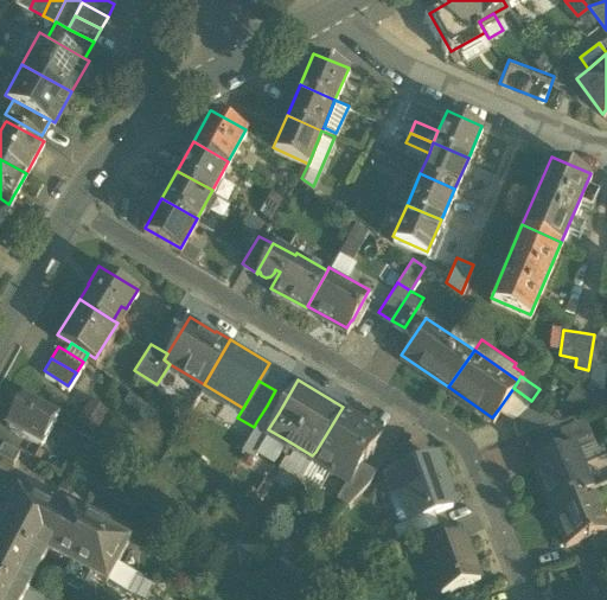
[(541,407),(531,401),(513,388),(499,408),(511,416),(541,407)]
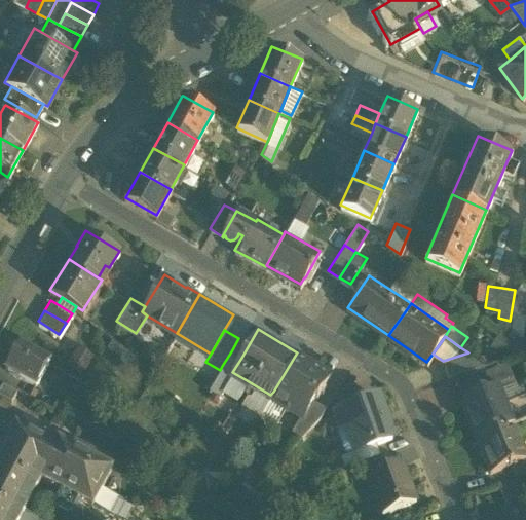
[(65,359),(81,369),(94,349),(77,339),(65,359)]
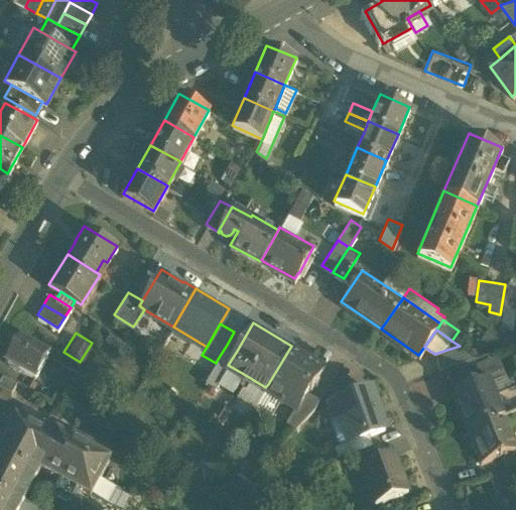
[(5,358),(34,374),(48,351),(18,334),(5,358)]
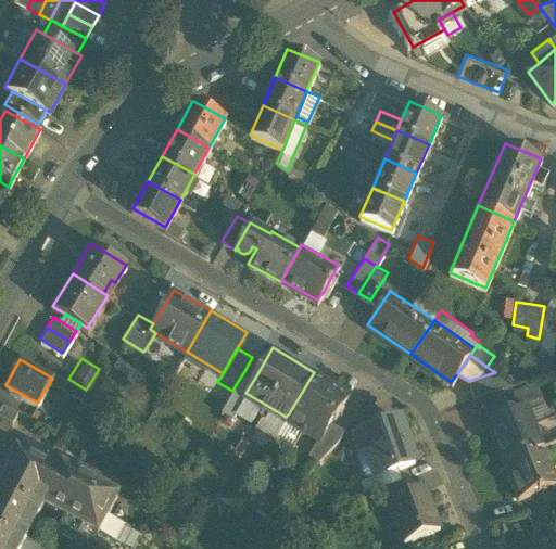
[(474,396),(479,394),(509,383),(504,369),(495,372),(468,381),(474,396)]
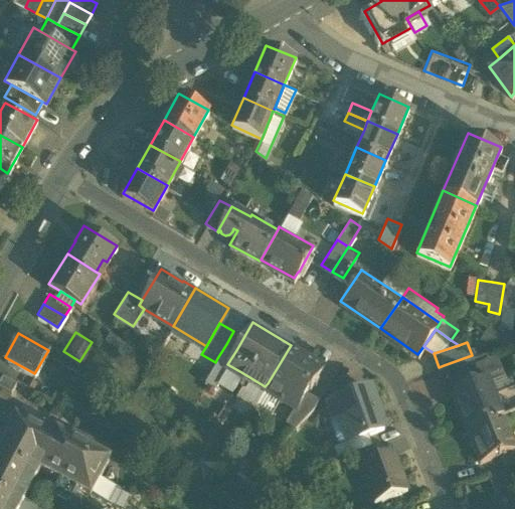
[(226,344),(217,358),(227,364),(236,350),(226,344)]
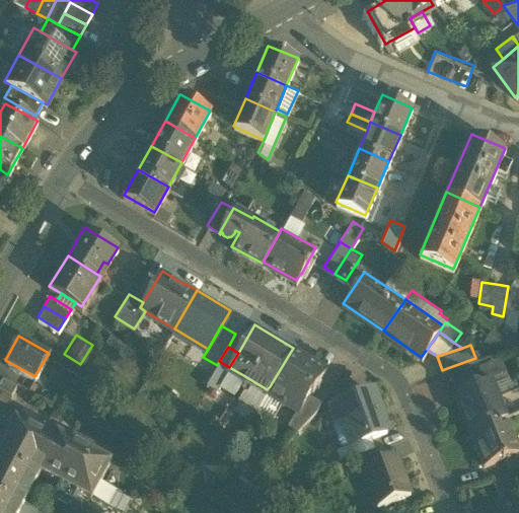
[(293,347),(293,348),(270,386),(283,394),(281,398),(296,408),(298,409),(308,392),(310,388),(312,390),(326,367),(293,347)]
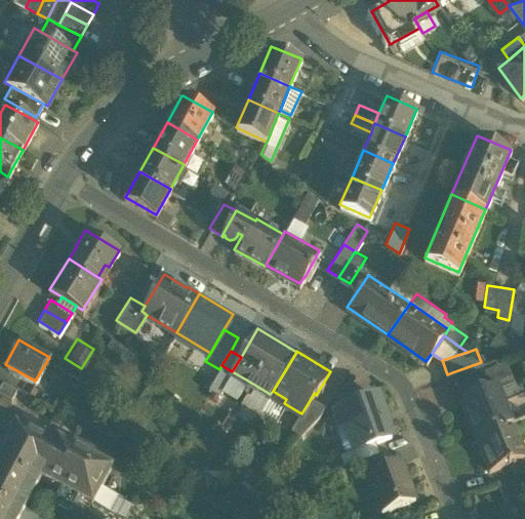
[(483,362),(481,362),(452,372),(456,385),(478,376),(482,388),(495,382),(497,385),(509,381),(501,363),(486,370),(483,362)]
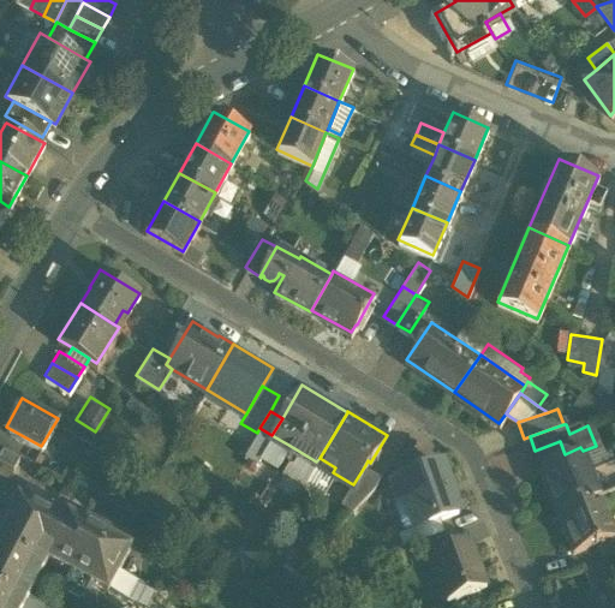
[(587,425),(596,446),(602,443),(593,424),(587,425)]
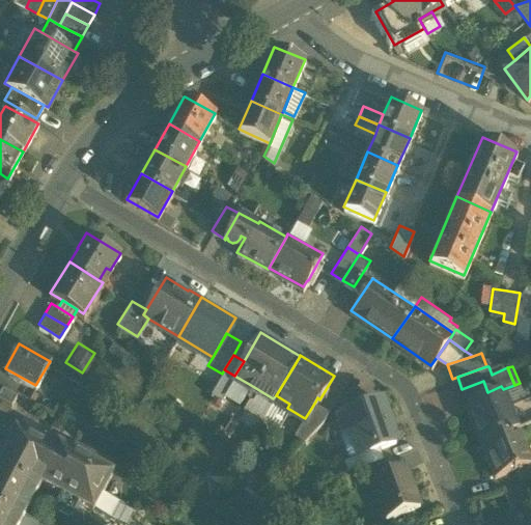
[(212,390),(222,396),(224,393),(234,376),(224,369),(222,374),(212,390)]
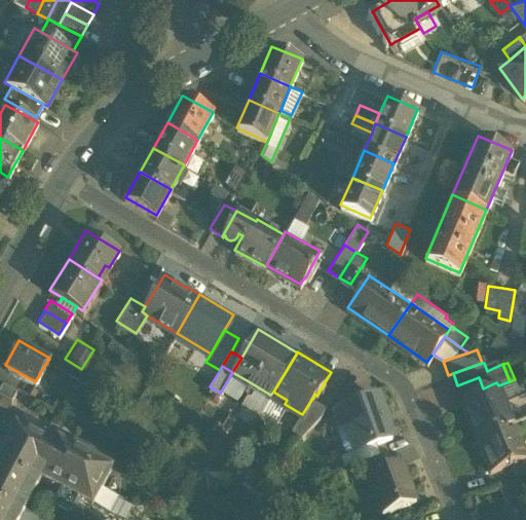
[(235,398),(247,380),(232,372),(222,390),(235,398)]
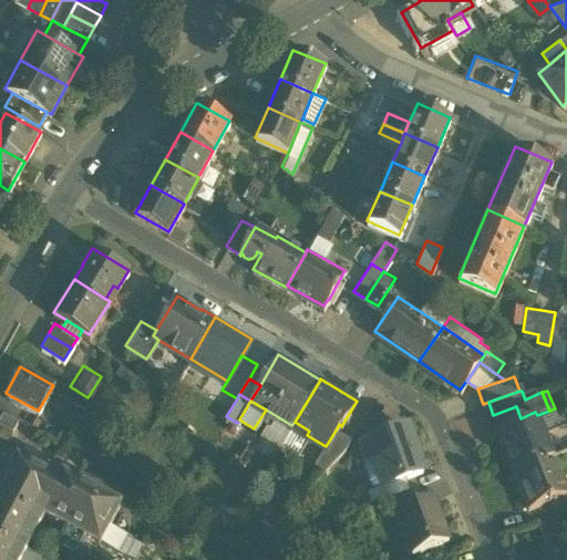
[(493,415),(498,427),(521,418),(516,406),(493,415)]
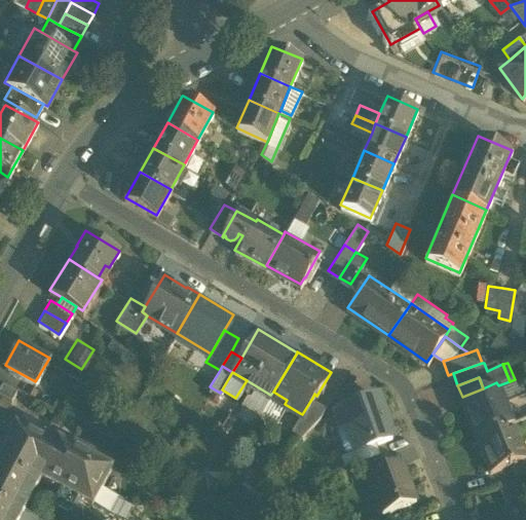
[(520,394),(515,379),(510,381),(498,385),(504,400),(520,394)]
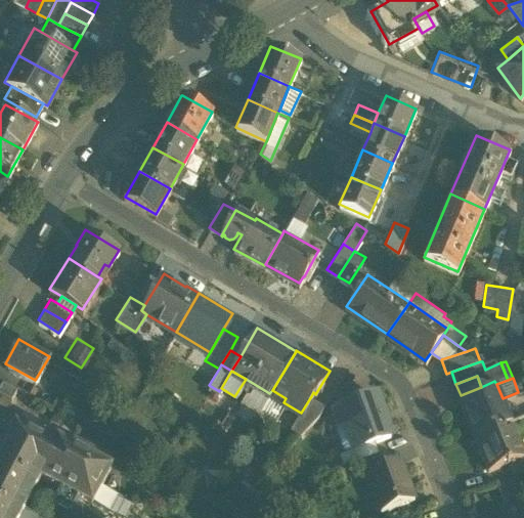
[(0,383),(0,390),(11,396),(16,387),(2,380),(0,383)]
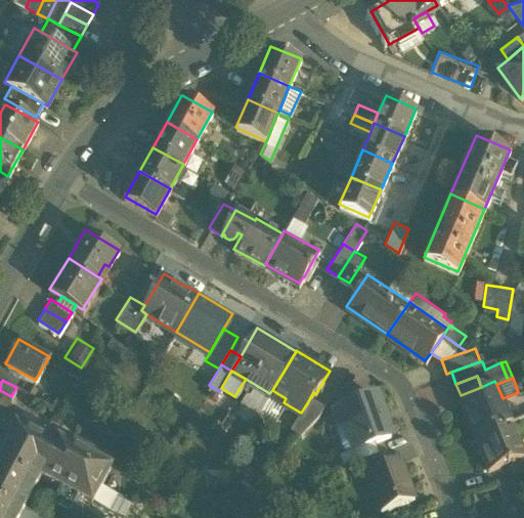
[(477,433),(511,420),(503,399),(503,398),(496,384),(494,381),(481,387),(461,395),(476,434),(477,433)]
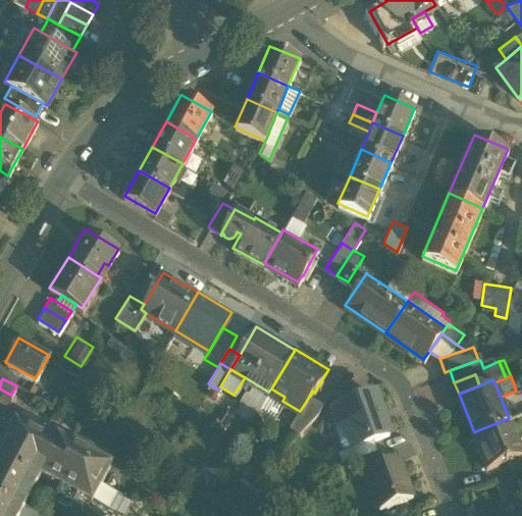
[(258,410),(260,406),(268,392),(250,380),(239,398),(258,410)]
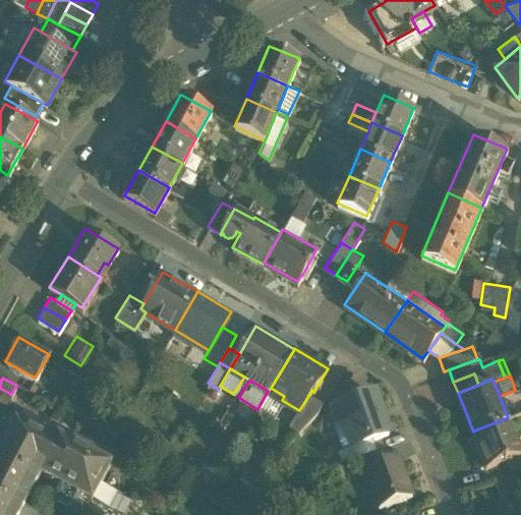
[(520,387),(515,390),(500,396),(500,397),(508,417),(520,411),(520,387)]
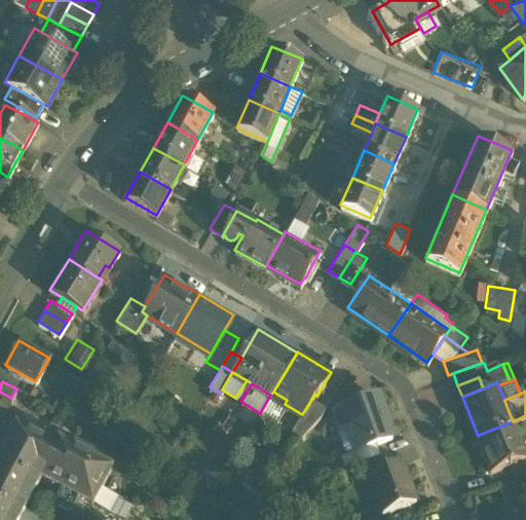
[(270,395),(285,404),(287,400),(273,392),(270,395)]
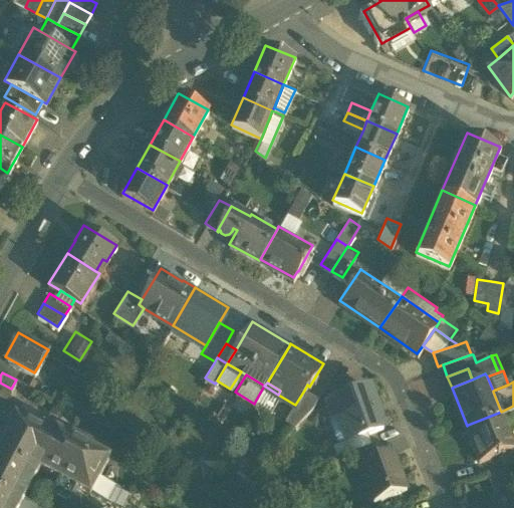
[(270,409),(278,395),(264,386),(256,400),(270,409)]
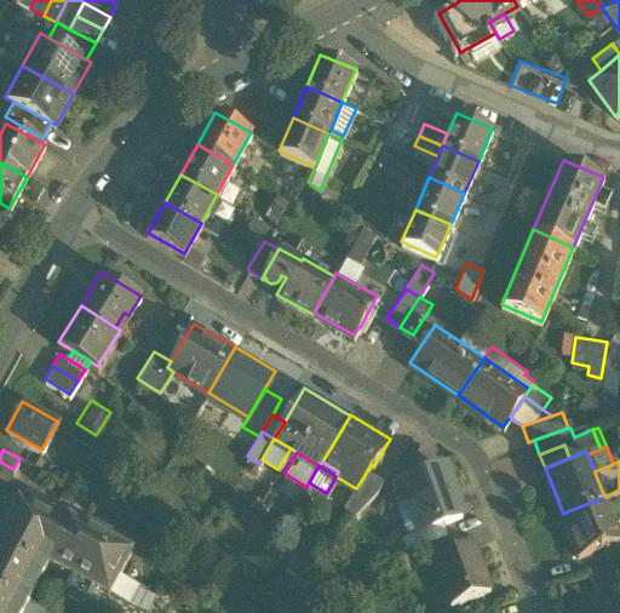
[(411,499),(420,526),(443,517),(463,511),(445,465),(396,482),(402,503),(411,499)]
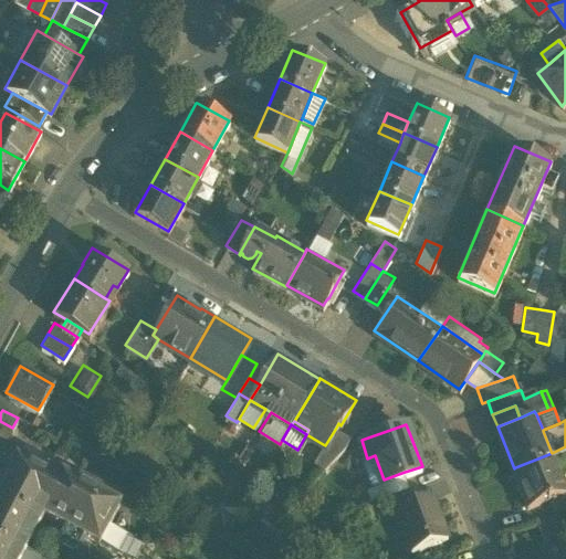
[(314,461),(324,466),(344,446),(350,435),(336,428),(325,445),(323,444),(314,461)]
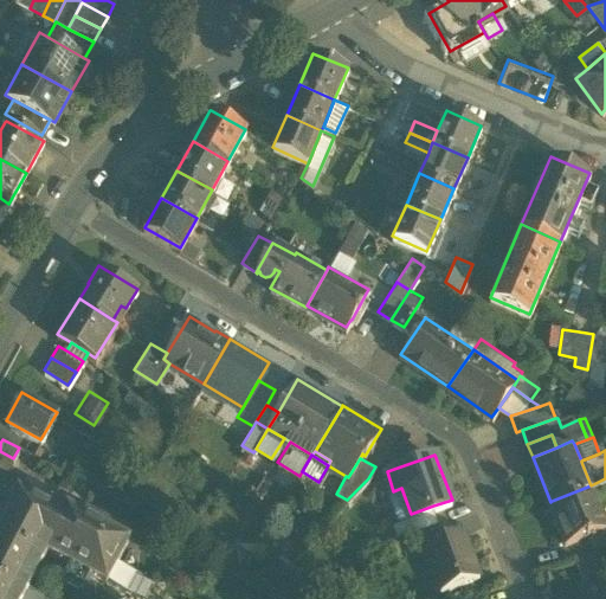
[(605,506),(605,478),(591,485),(552,501),(555,511),(553,513),(565,540),(585,532),(586,533),(588,532),(590,530),(590,529),(605,522),(605,517),(603,508),(605,506)]
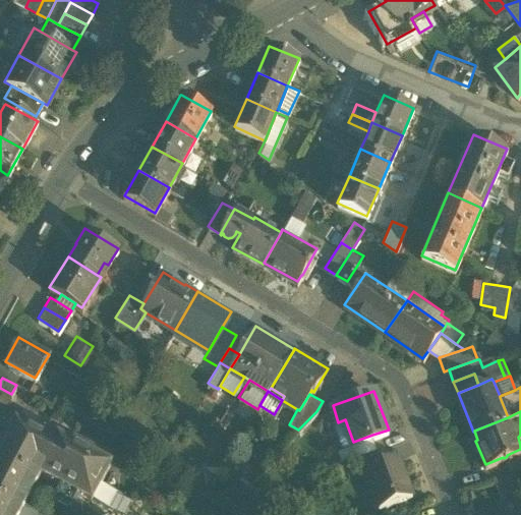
[(0,514),(15,514),(23,501),(41,470),(59,480),(52,495),(70,505),(78,490),(91,497),(92,496),(100,479),(110,461),(95,453),(98,448),(73,435),(70,441),(44,426),(41,434),(15,419),(5,438),(7,439),(0,452),(0,514)]
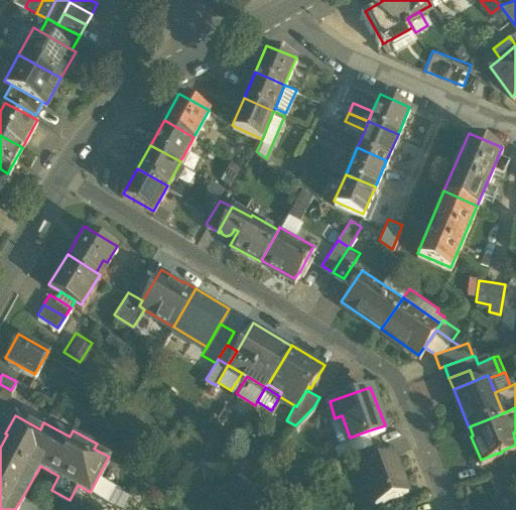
[(369,430),(350,437),(334,443),(339,455),(349,451),(373,442),(369,430)]
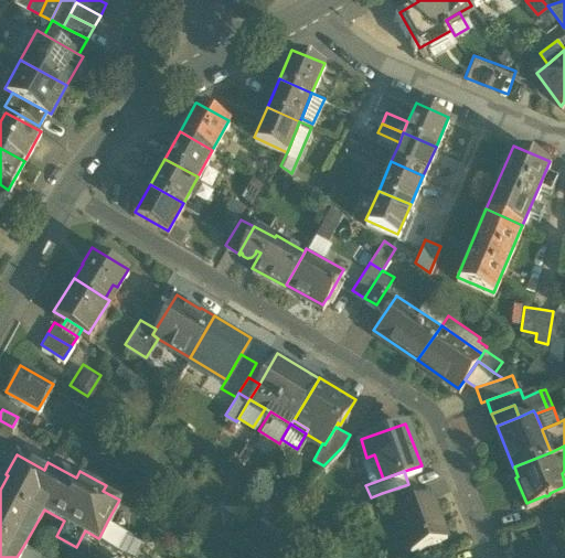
[(414,499),(408,484),(382,493),(388,510),(395,507),(394,505),(414,499)]
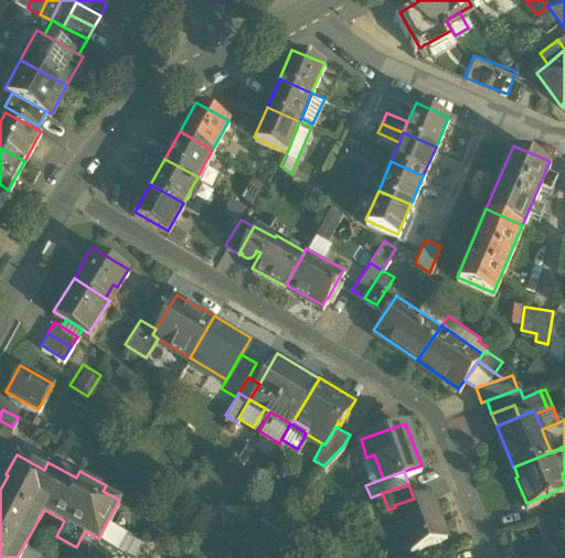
[(548,495),(554,507),(564,503),(564,486),(550,493),(550,494),(548,495)]
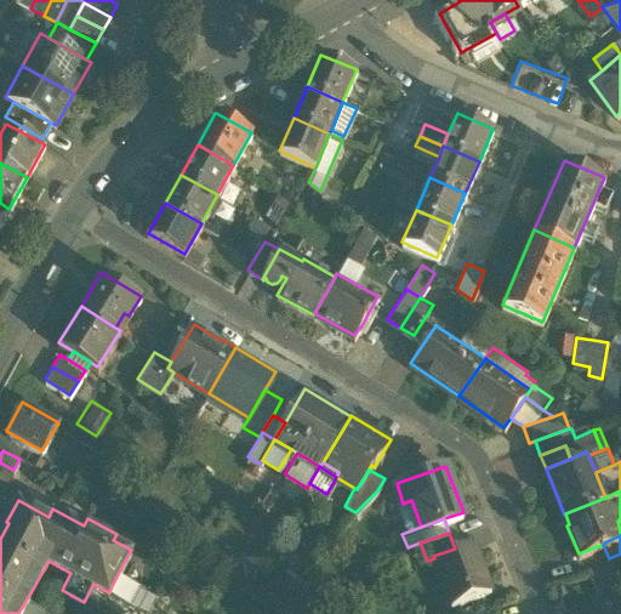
[(434,558),(450,602),(491,586),(474,541),(455,549),(433,556),(434,558)]
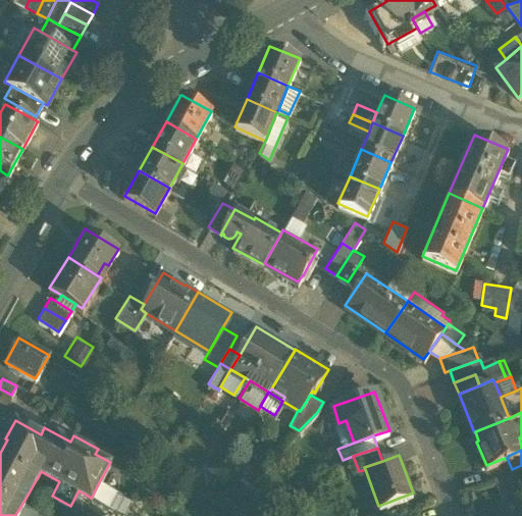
[(208,486),(215,475),(203,466),(195,476),(208,486)]
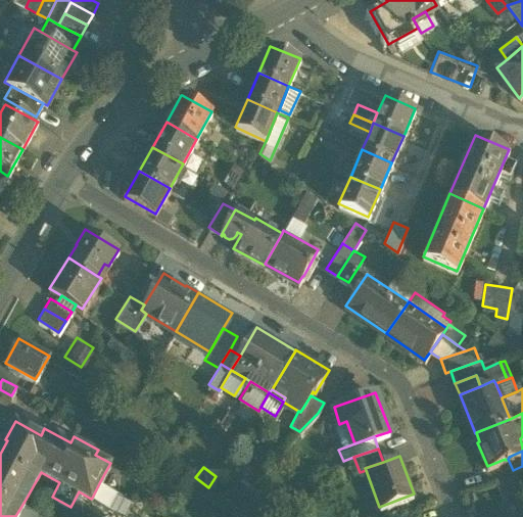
[(92,498),(107,506),(115,489),(100,481),(92,498)]
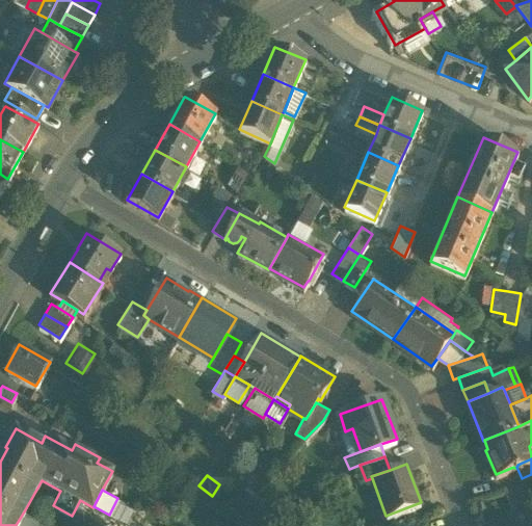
[(50,525),(24,511),(16,525),(50,525)]
